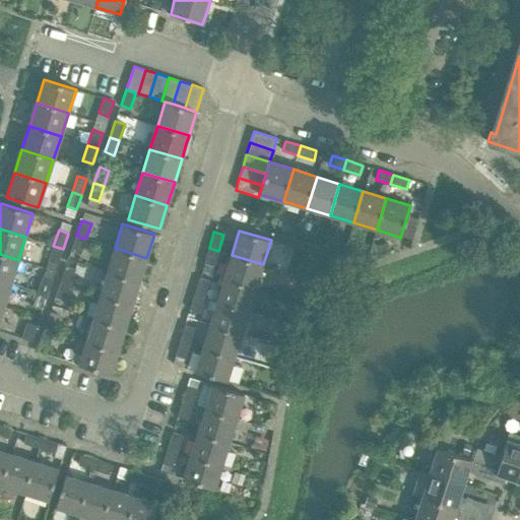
[(80,254),(85,239),(76,236),(71,251),(80,254)]
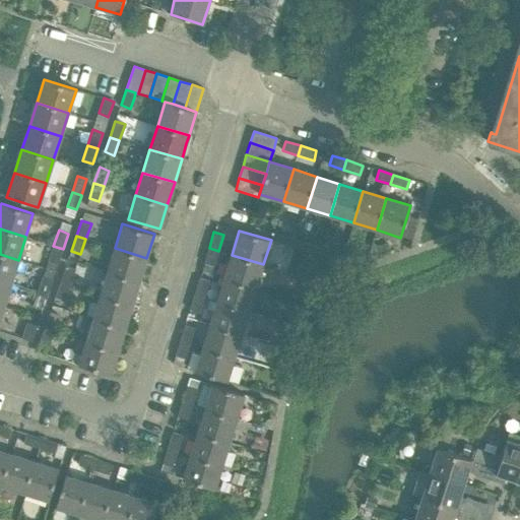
[(58,264),(63,249),(53,246),(48,261),(58,264)]
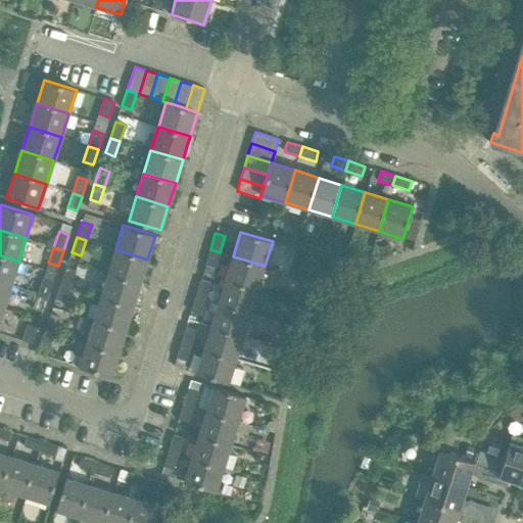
[(140,283),(147,259),(115,249),(108,273),(140,283)]
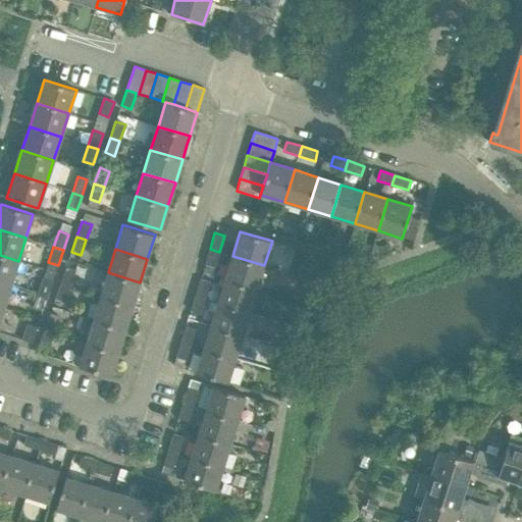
[(215,266),(219,252),(210,249),(205,264),(215,266)]
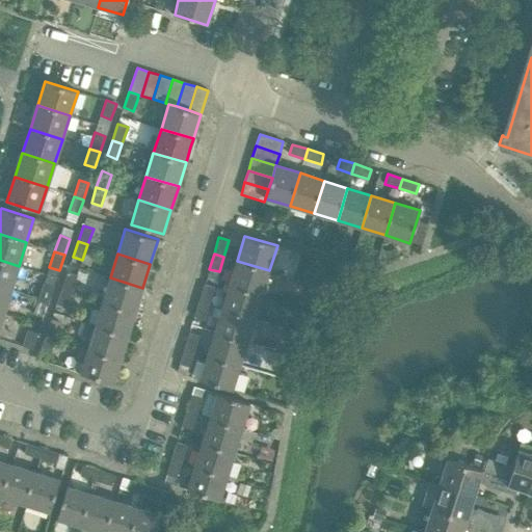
[(0,286),(11,290),(19,266),(0,260),(0,286)]
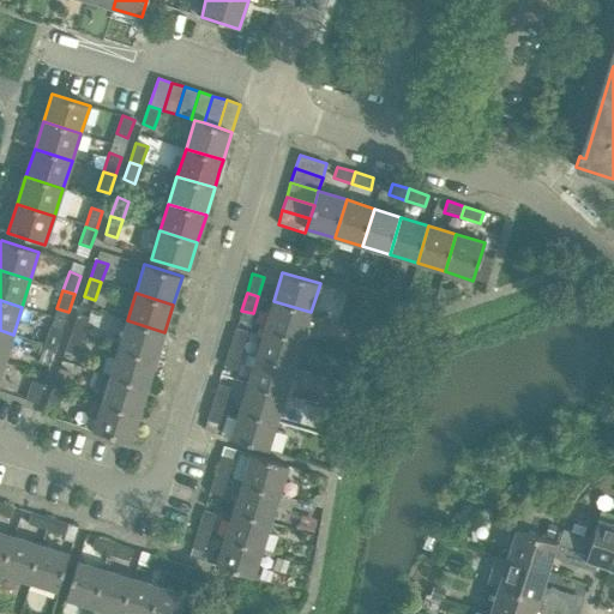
[(302,339),(311,312),(274,301),(265,327),(302,339)]
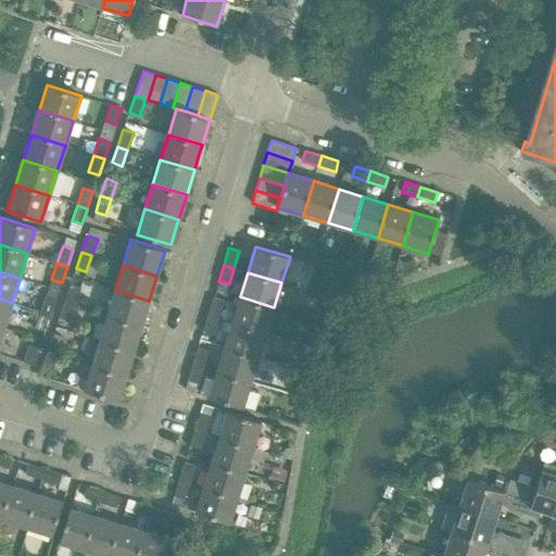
[(75,305),(80,288),(71,285),(64,302),(75,305)]
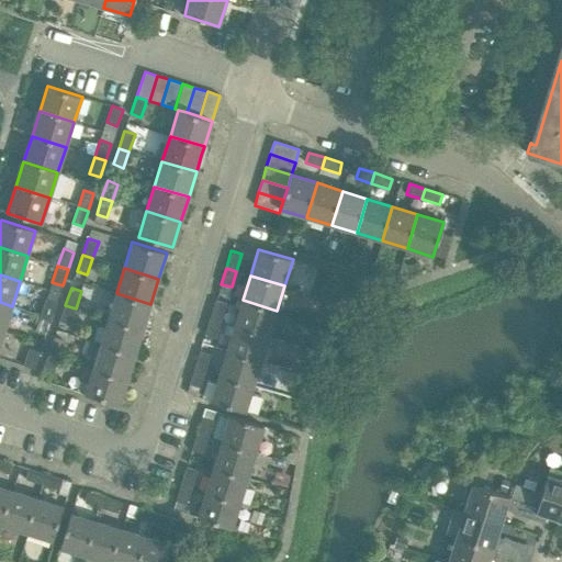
[(143,329),(150,304),(116,293),(109,318),(143,329)]
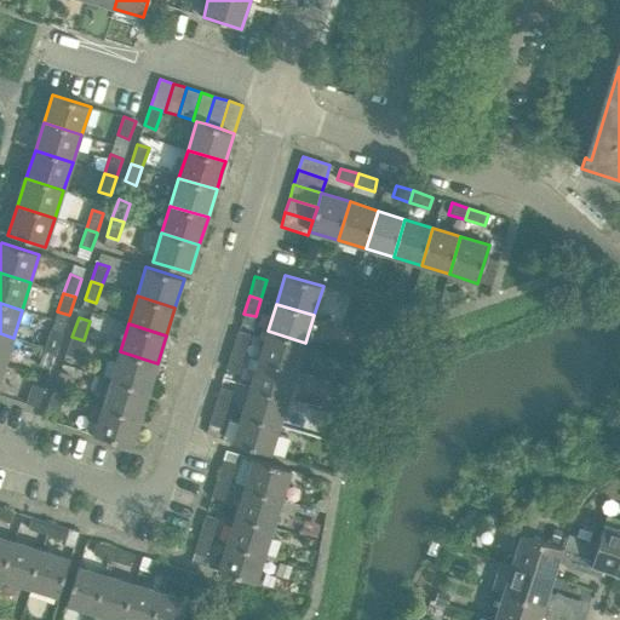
[(56,352),(63,333),(51,329),(45,349),(56,352)]
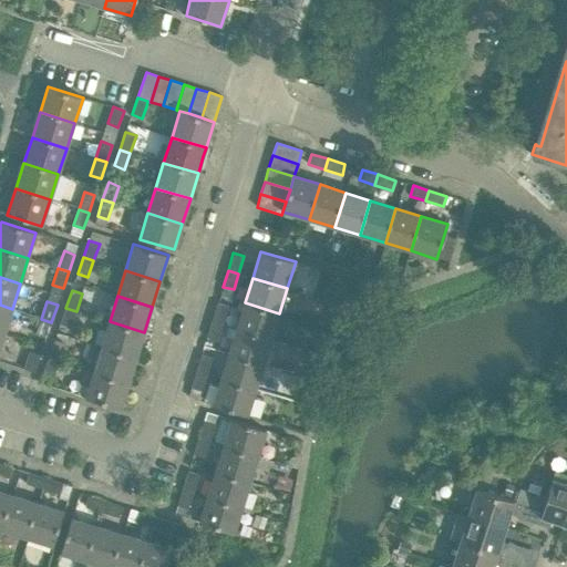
[(271,339),(279,313),(245,302),(236,328),(271,339)]
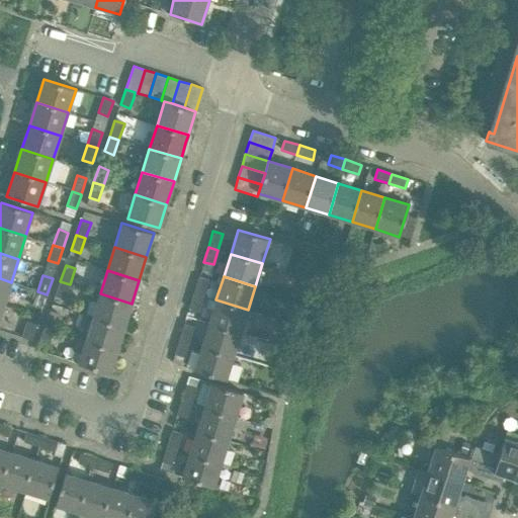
[(203,296),(208,280),(198,277),(193,293),(203,296)]
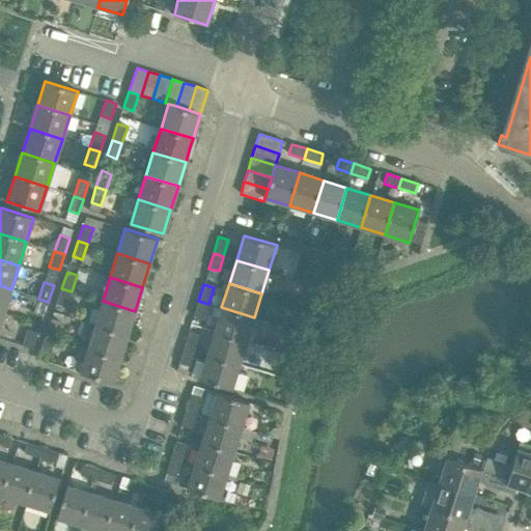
[(0,311),(4,313),(11,289),(0,285),(0,311)]
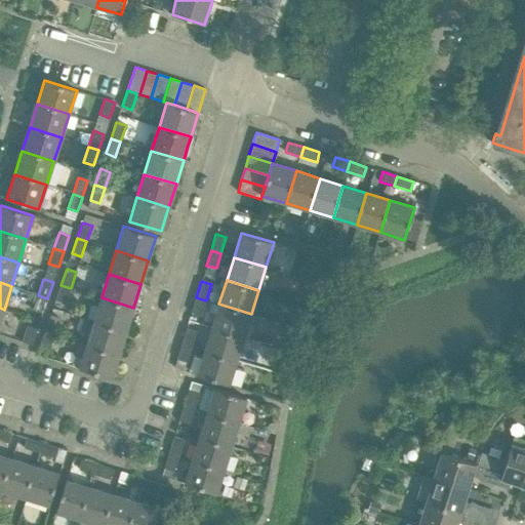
[(66,303),(71,288),(61,285),(55,299),(66,303)]
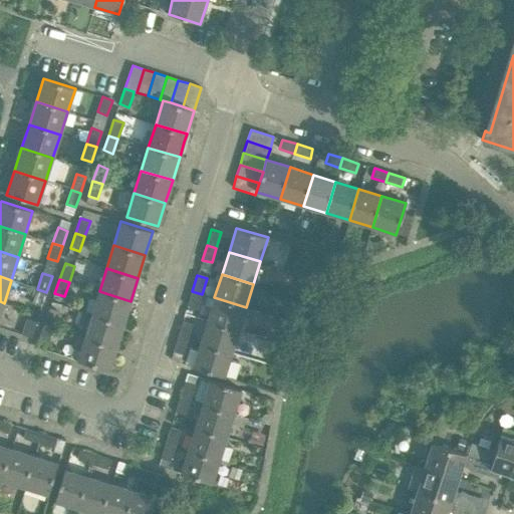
[(41,306),(46,292),(37,289),(32,303),(41,306)]
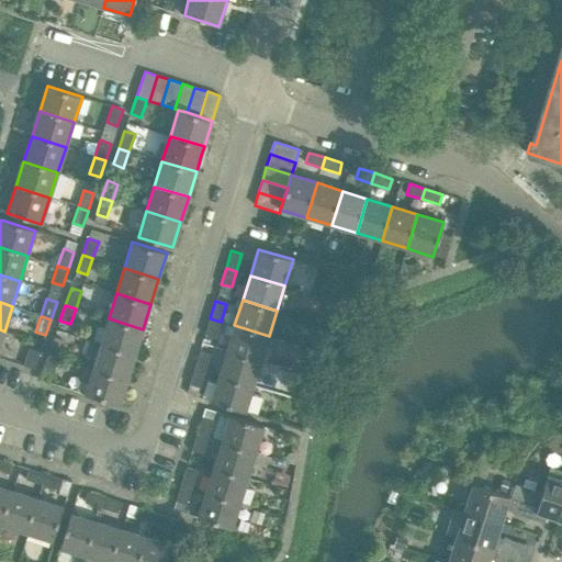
[(135,355),(143,329),(109,318),(100,344),(135,355)]
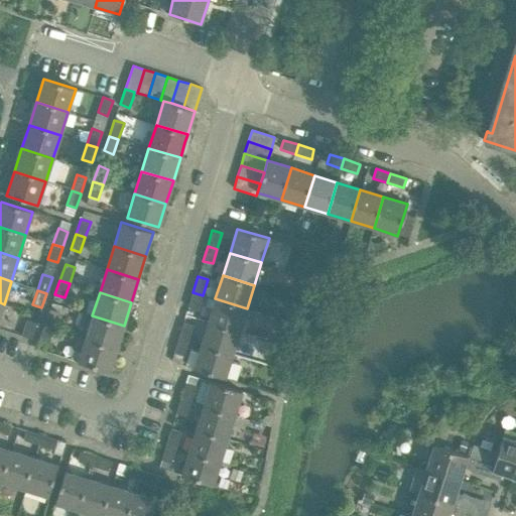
[(198,309),(203,295),(192,292),(188,306),(198,309)]
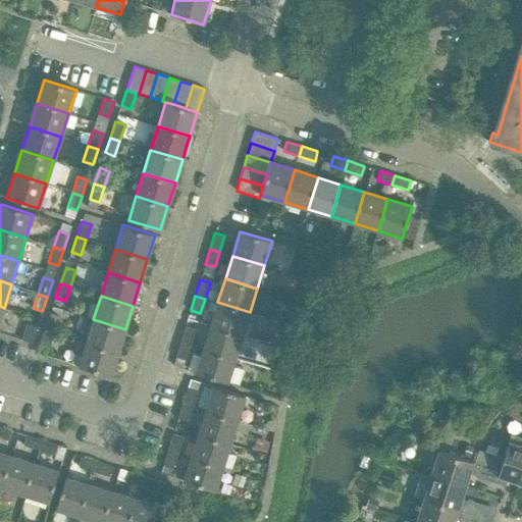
[(243,335),(250,312),(217,302),(210,325),(243,335)]
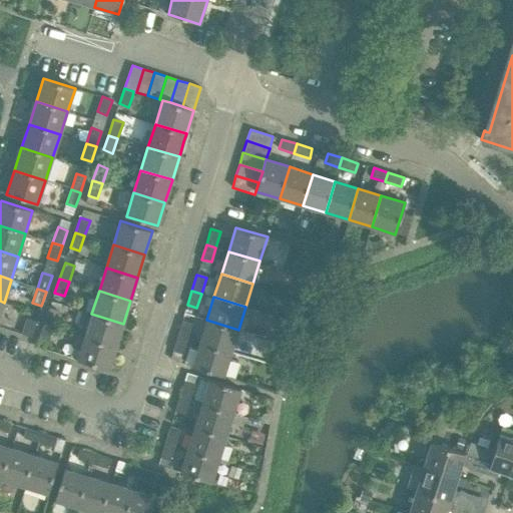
[(53,327),(58,312),(49,308),(44,324),(53,327)]
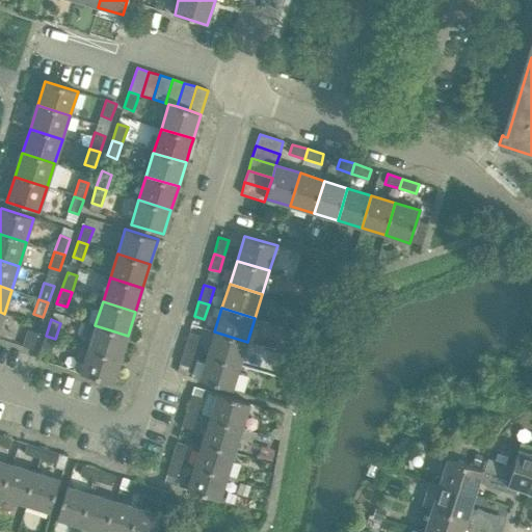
[(121,360),(128,336),(95,325),(87,349),(121,360)]
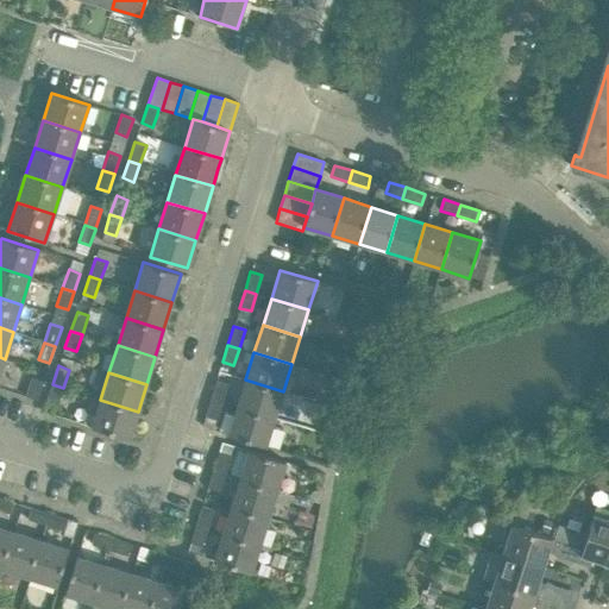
[(37,400),(43,382),(31,378),(25,396),(37,400)]
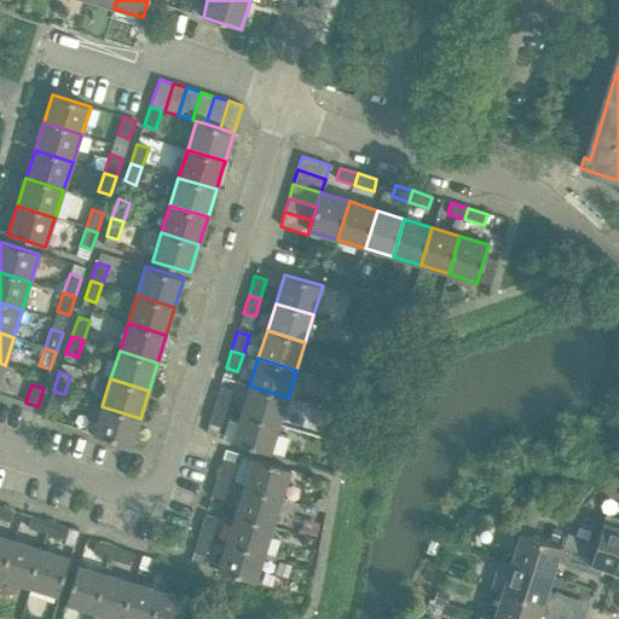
[(226,409),(232,389),(220,386),(214,405),(226,409)]
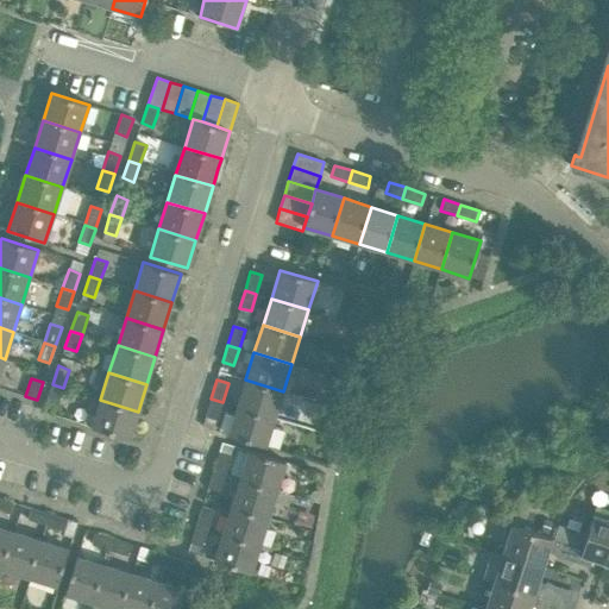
[(275,419),(283,391),(245,380),(237,407),(275,419)]
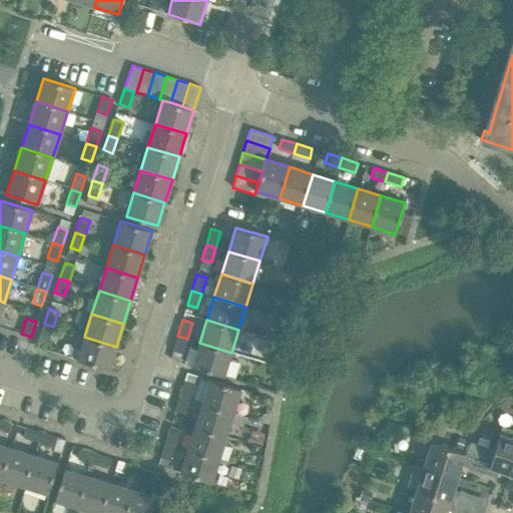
[(48,342),(53,327),(44,324),(39,339),(48,342)]
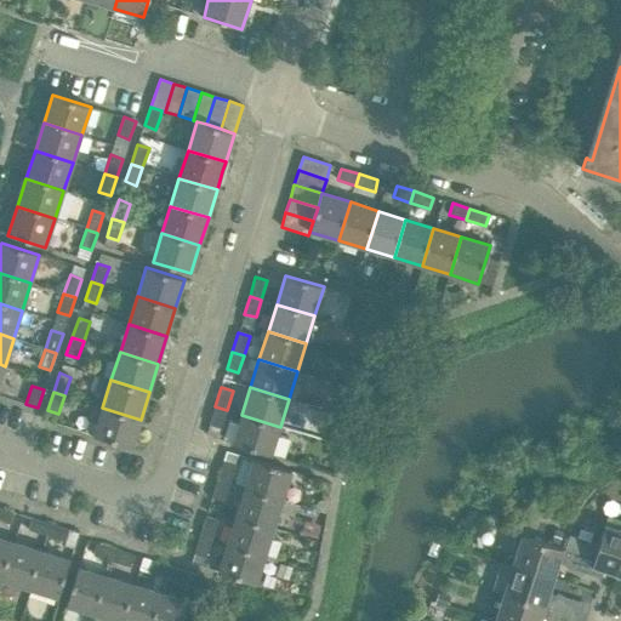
[(227,410),(215,406),(209,425),(221,428),(227,410)]
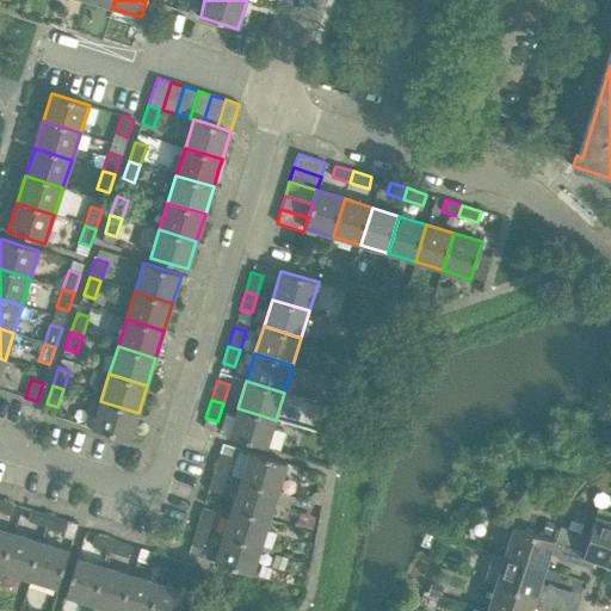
[(130,440),(139,413),(100,401),(92,429),(130,440)]
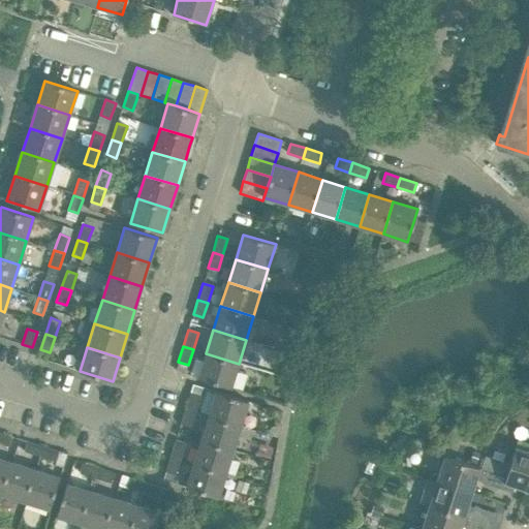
[(230,387),(239,364),(206,353),(198,377),(230,387)]
